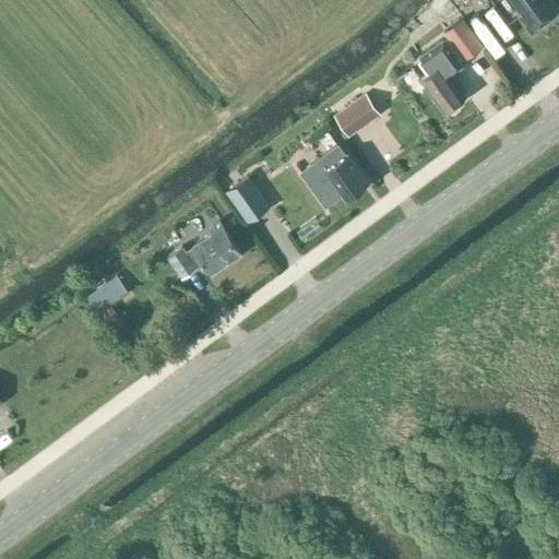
[(557,9),(550,0),(511,0),(532,27),(557,9)]
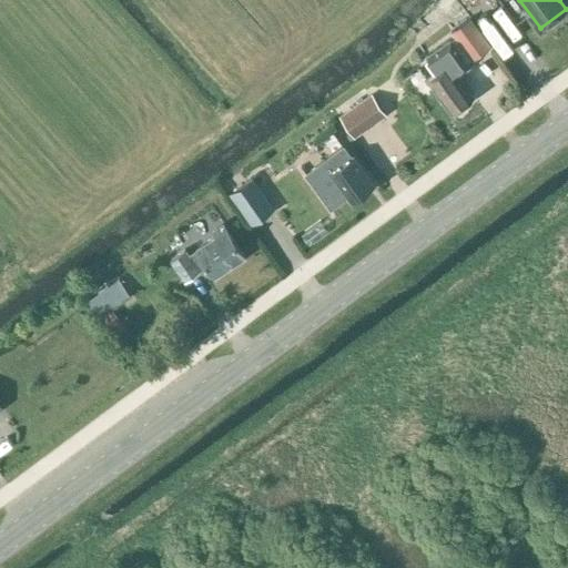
[(489,48),(468,18),(449,31),(454,37),(427,57),(437,71),(425,79),(450,113),(473,97),(457,75),(469,67),(467,64),(489,48)]
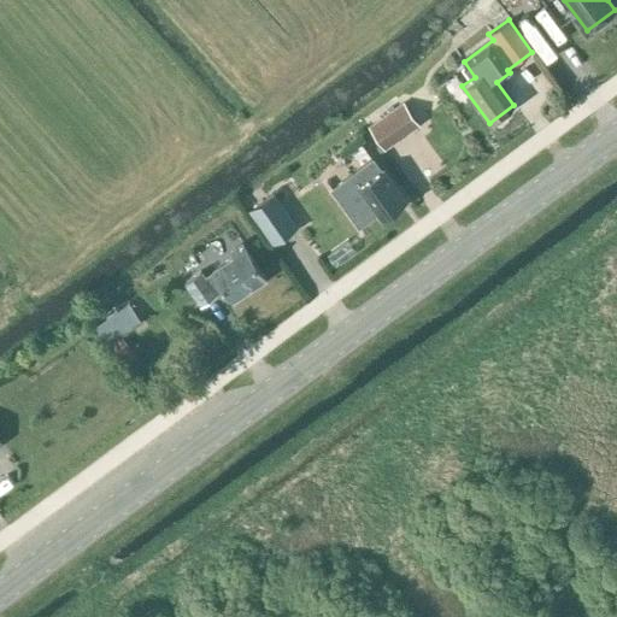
[(282,66),(294,81),(306,71),(294,56),(282,66)]
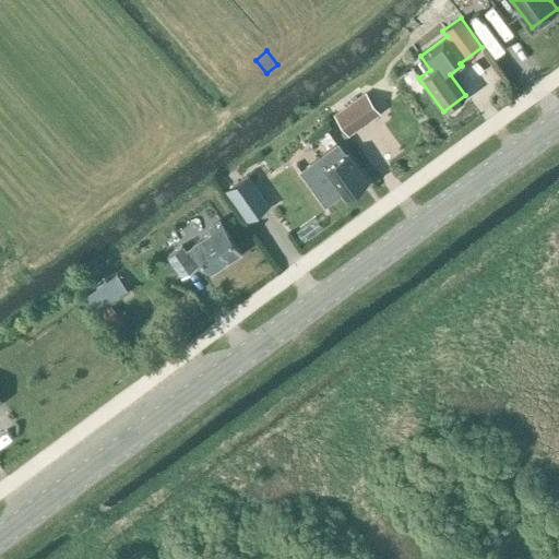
[(380,114),(366,93),(332,116),(347,138),(380,114)]
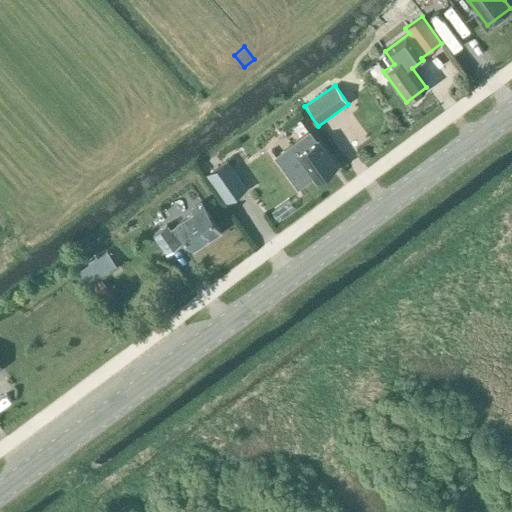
[(309,132),(276,156),(298,186),(312,176),(316,181),(336,167),(317,141),(316,141),(309,132)]
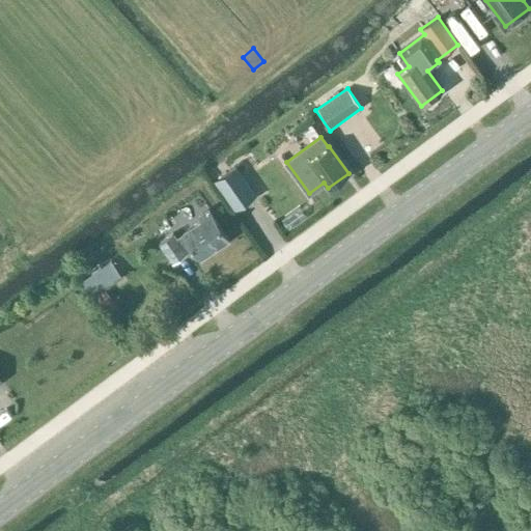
[(262,200),(243,173),(222,188),(243,215),(262,200)]
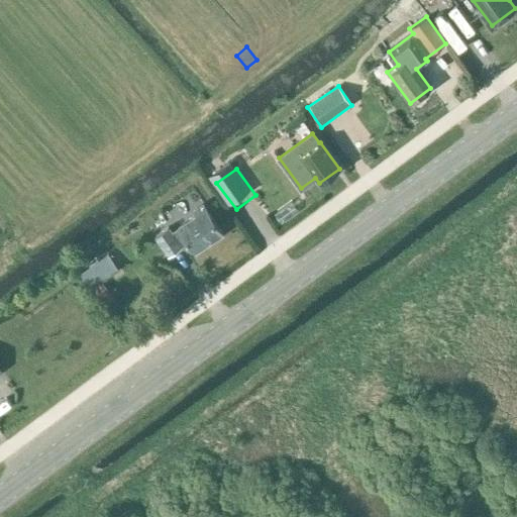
[(194,252),(222,234),(202,204),(193,211),(195,214),(177,226),(178,229),(173,232),(168,226),(156,235),(169,255),(182,246),(181,246),(187,242),(194,252)]
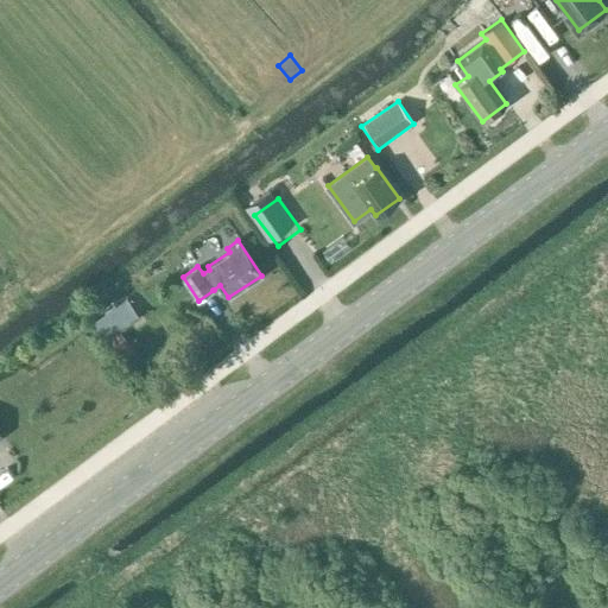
[(138,315),(126,298),(93,322),(119,360),(133,349),(119,328),(138,315)]
